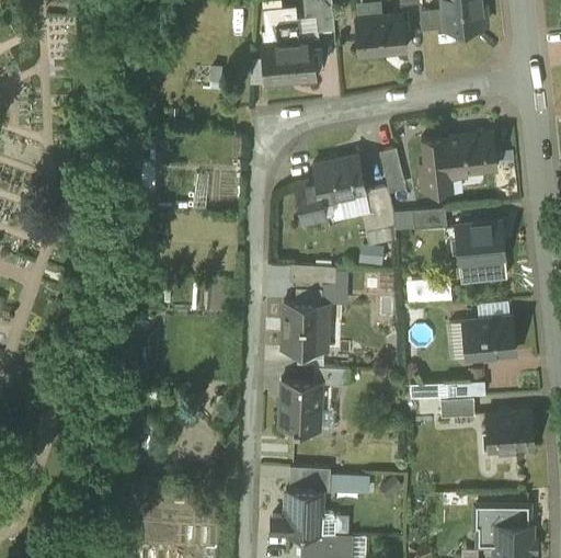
[(331,0),(302,0),(304,8),(315,7),(317,33),(334,32),(331,0)]
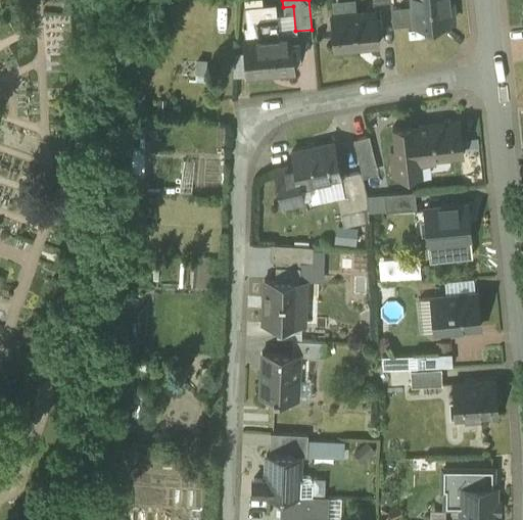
[(446,0),(412,0),(415,28),(454,24),(452,2),(447,2),(446,0)]
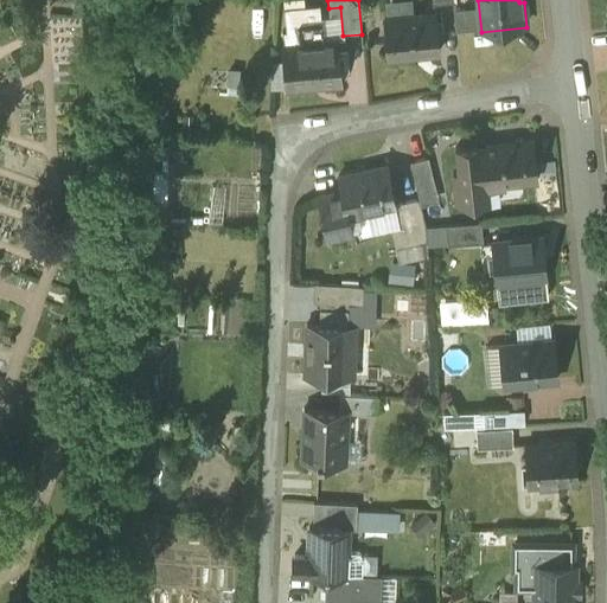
[(320,7),(283,11),(286,34),(282,34),(285,49),(282,49),(286,91),(319,90),(320,90),(343,88),(340,68),(347,66),(346,51),(339,52),(338,44),(324,45),(320,7)]
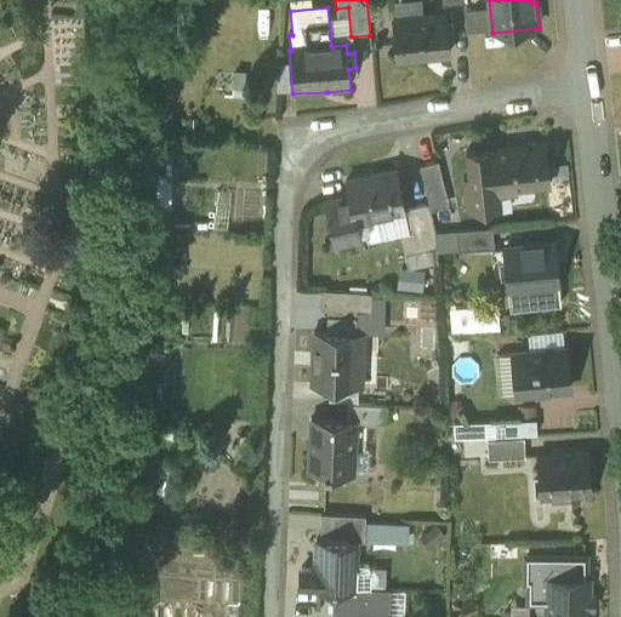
[(445,16),(393,22),(397,62),(449,57),(445,16)]
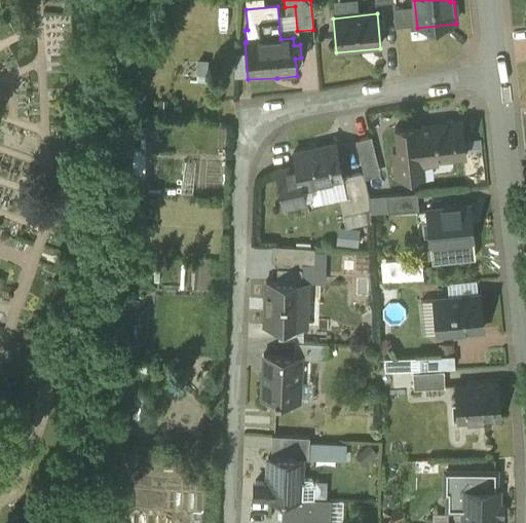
[(420,128),(395,131),(397,153),(393,153),(396,175),(412,173),(412,177),(431,175),(430,162),(463,159),(463,160),(464,160),(460,123),(459,123),(459,125),(421,129),(421,127),(420,127),(420,128)]
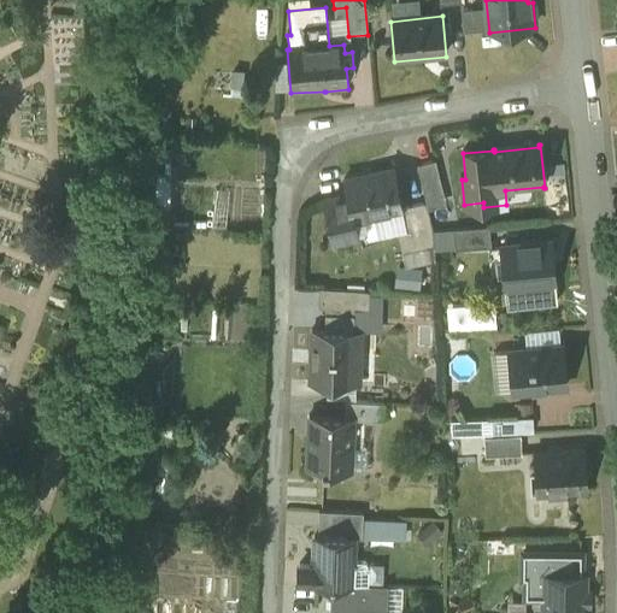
[(435,164),(417,168),(427,206),(445,201),(435,164)]
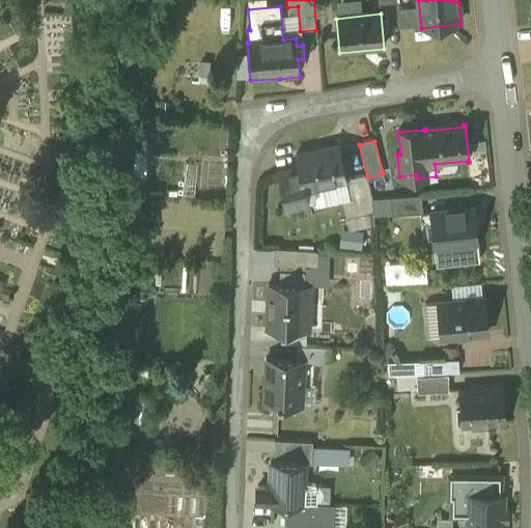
[(338,148),(296,158),(299,171),(278,175),(286,212),(310,206),(307,191),(345,183),(338,148)]
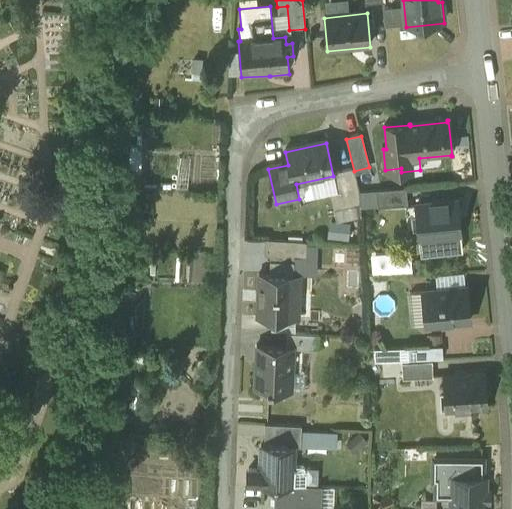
[(191,160),(179,160),(177,190),(190,191),(191,160)]
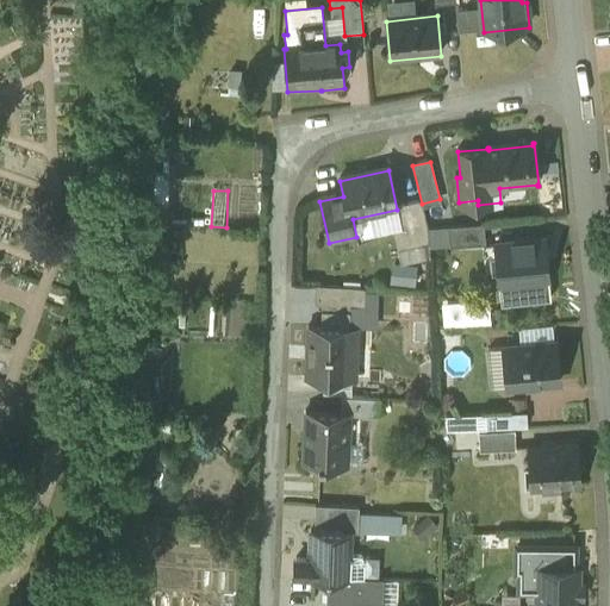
[(422,204),(405,207),(409,225),(400,226),(409,266),(430,261),(428,231),(422,204)]
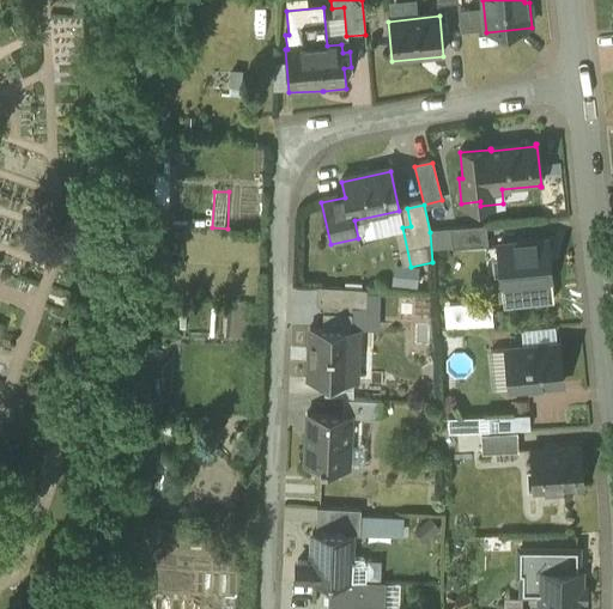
[(486,227),(450,230),(451,251),(487,249),(486,227)]
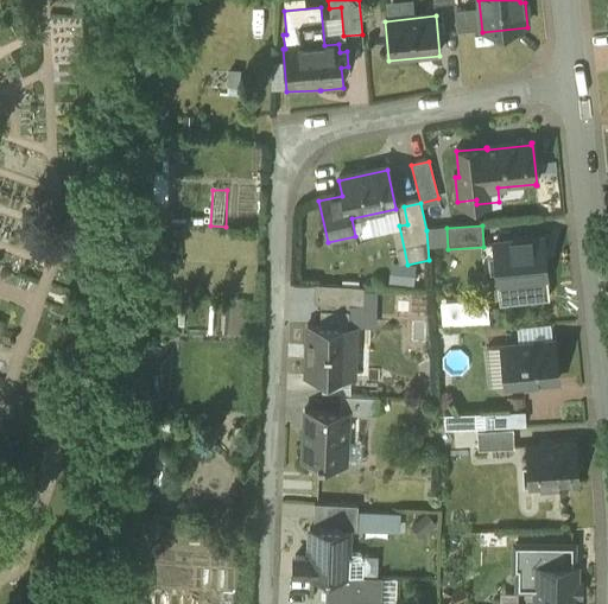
[(543,240),(493,246),(500,306),(549,300),(546,280),(548,280),(543,240)]
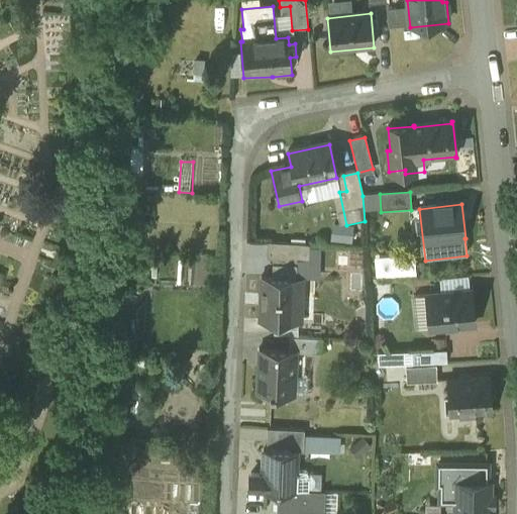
[(351,227),(330,227),(330,243),(351,243),(351,227)]
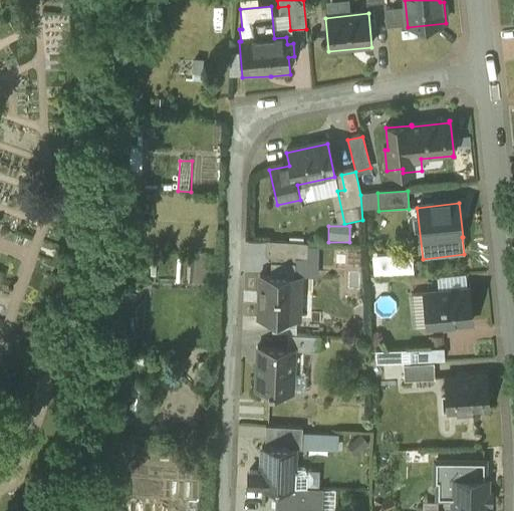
[(308,245),(266,243),(265,259),(295,260),(307,261),(308,245)]
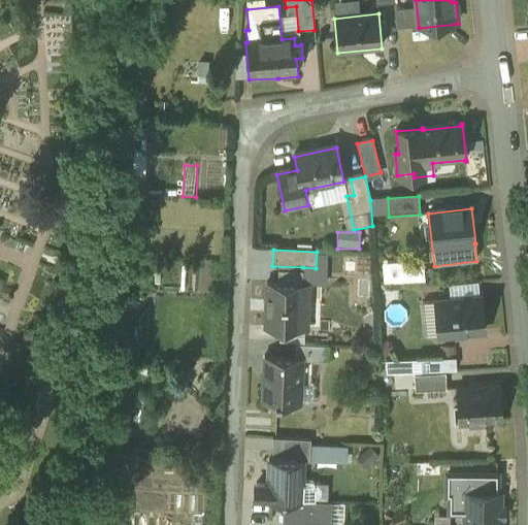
[(303,267),(278,267),(277,286),(266,286),(266,287),(267,287),(266,329),(265,329),(265,330),(279,331),(303,331),(303,330),(301,330),(302,307),(308,307),(308,287),(302,287),(303,267)]
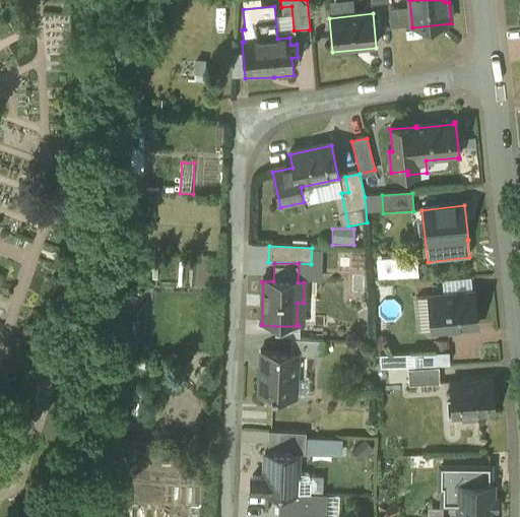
[(473,294),(430,299),(433,332),(477,328),(473,294)]
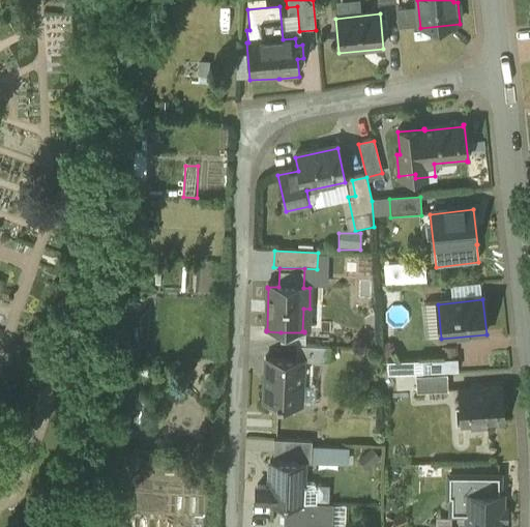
[(306,332),(304,332),(281,332),(281,346),(296,347),(305,348),(306,332)]
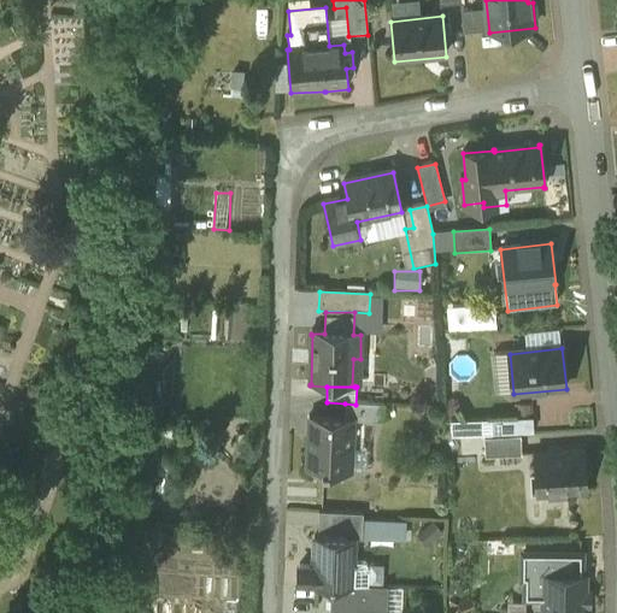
[(356,405),(345,404),(345,420),(352,420),(352,423),(385,424),(385,406),(356,405)]
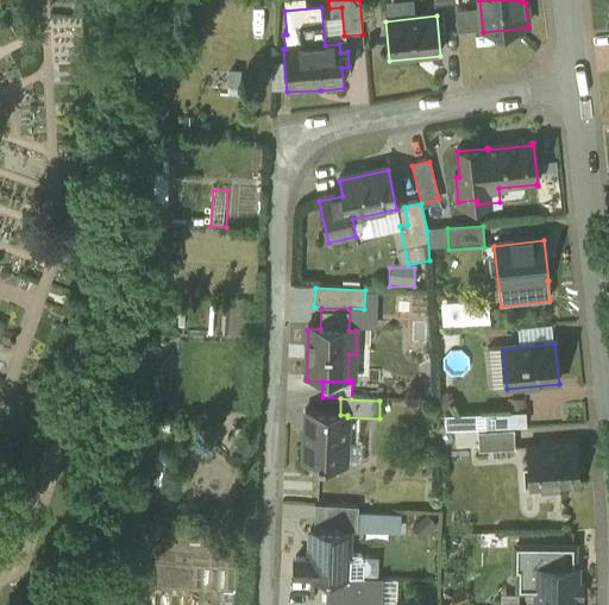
[(510,414),(488,415),(488,430),(526,429),(525,401),(509,402),(510,414)]
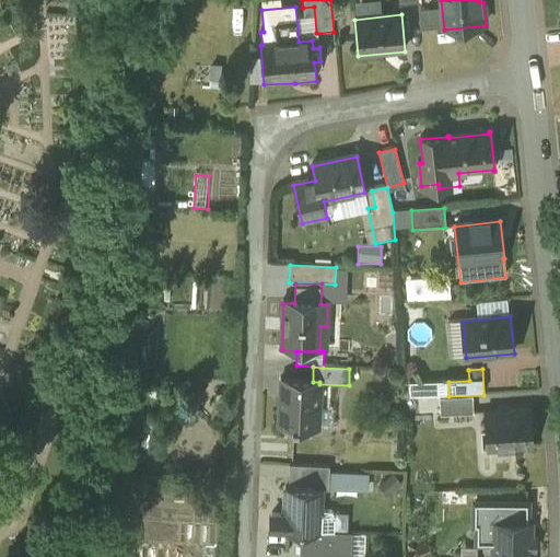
[(313,382),(281,381),(279,427),(292,428),(292,429),(317,430),(319,384),(319,382),(313,382)]
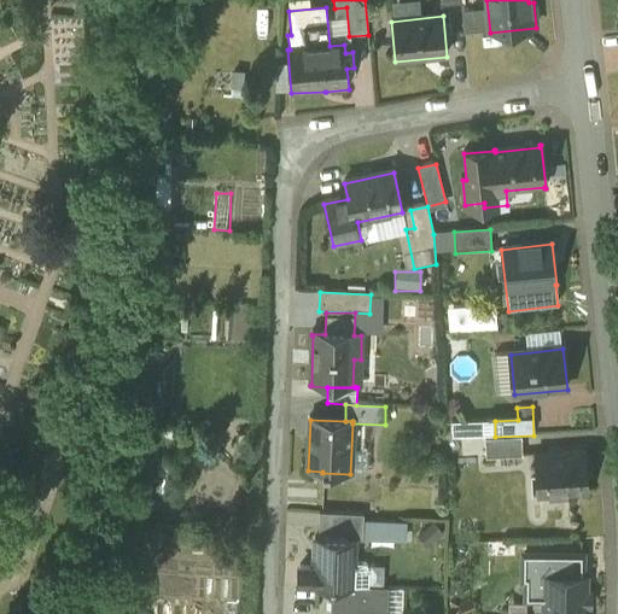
[(522,439),(485,440),(487,460),(523,457),(522,439)]
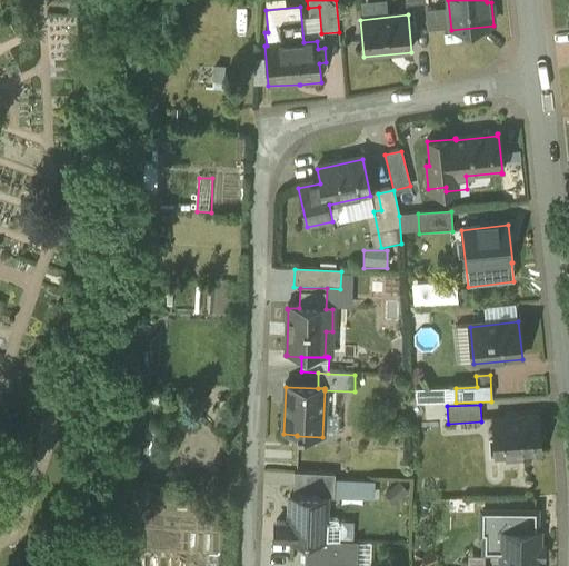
[(519,420),(493,421),(493,420),(492,420),(496,459),(497,459),(497,458),(521,456),(522,457),(541,456),(539,417),(519,418),(519,420)]
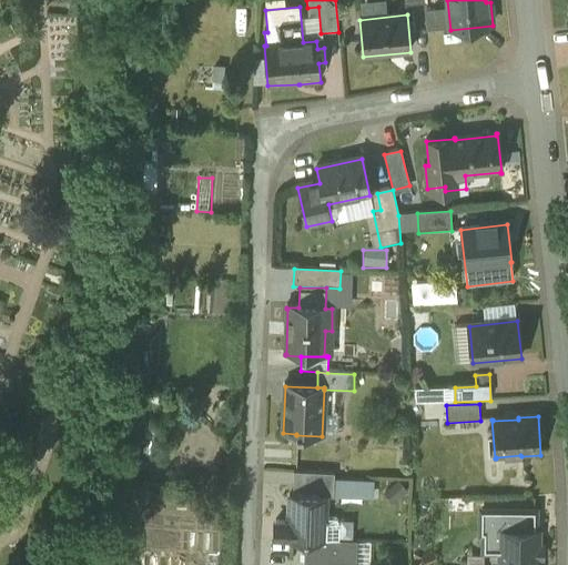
[(504,471),(523,470),(521,458),(503,460),(504,471)]
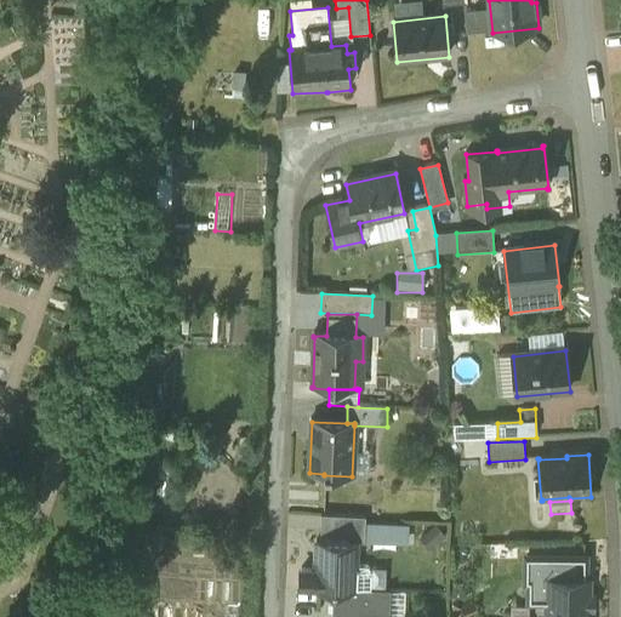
[(365,519),(322,516),(320,537),(351,538),(351,543),(357,543),(357,546),(358,546),(358,544),(365,546),(365,519)]
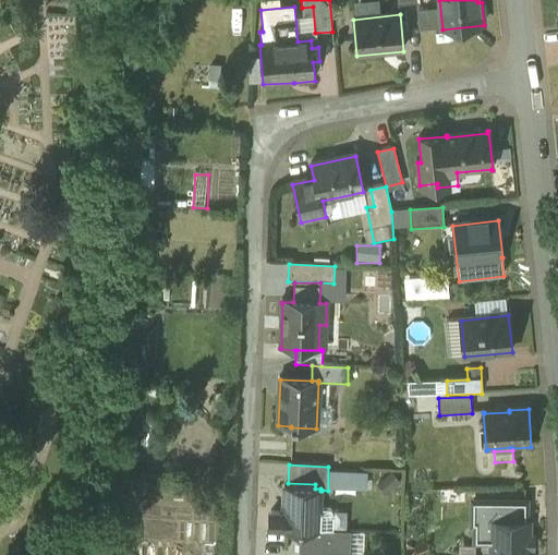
[(315,489),(284,487),(284,499),(286,499),(284,530),(283,530),(283,531),(300,532),(318,532),(318,531),(316,531),(316,511),(319,511),(320,491),(320,489),(315,489)]
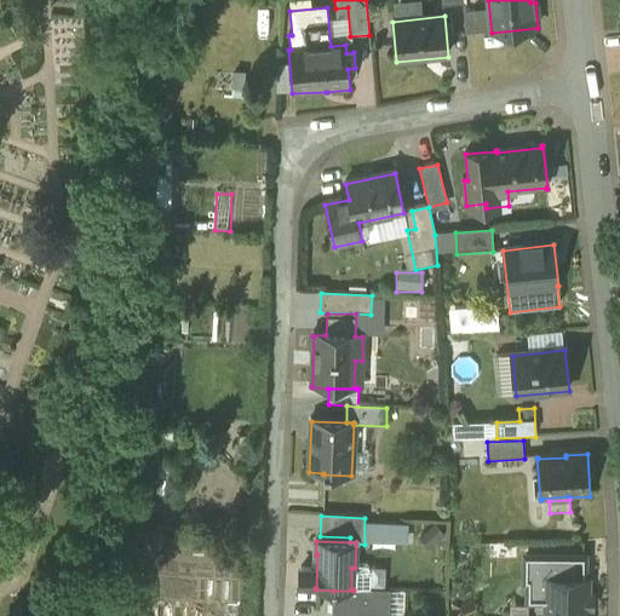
[(367,568),(355,568),(351,568),(351,589),(354,589),(371,589),(371,573),(367,568)]
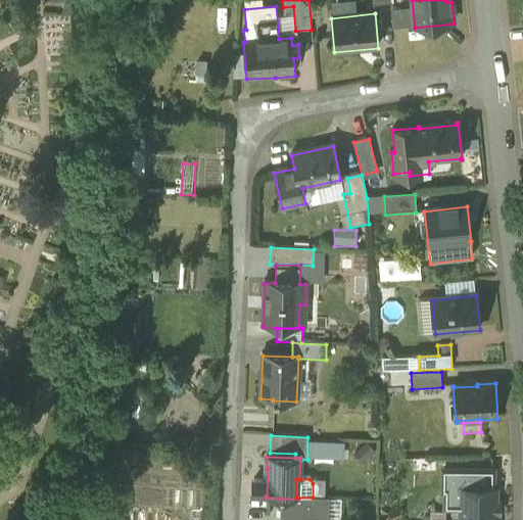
[(495,490),(459,490),(459,491),(459,508),(459,509),(461,509),(461,519),(494,519),(495,515),(495,504),(495,490)]
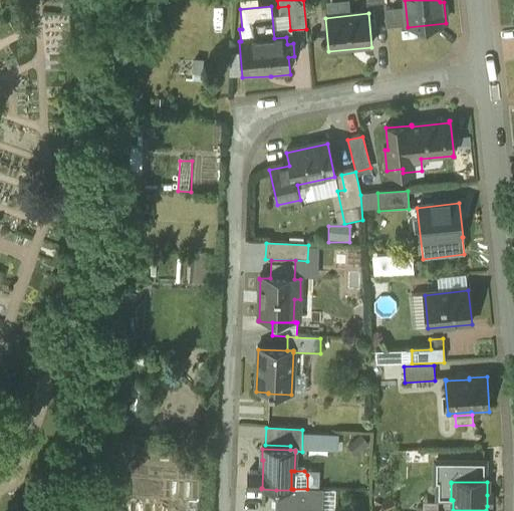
[(451,483),(439,483),(439,498),(451,499),(451,483)]
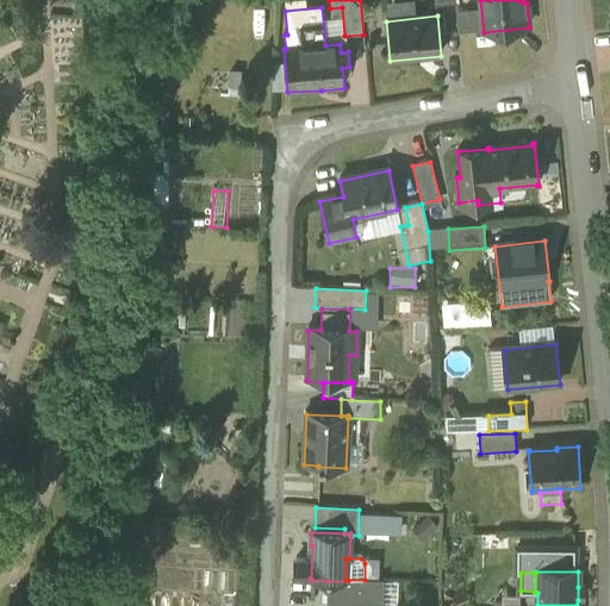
[(384,582),(348,581),(328,581),(325,605),(383,605),(384,585),(384,582)]
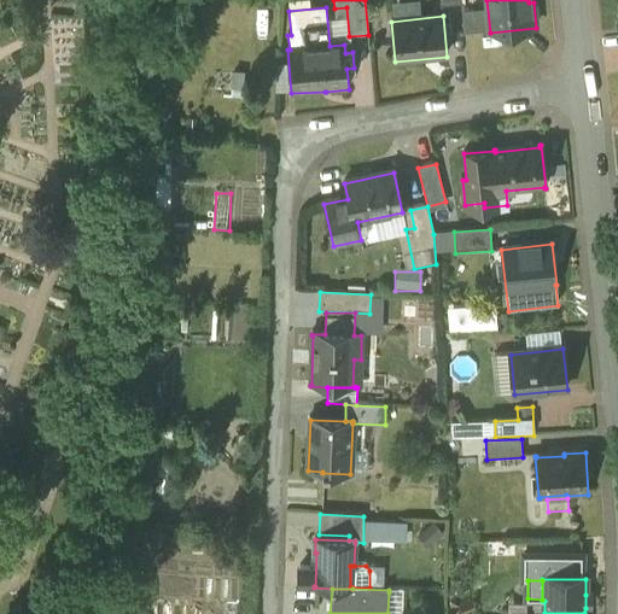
[(389,592),(388,613),(403,613),(404,592),(389,592)]
